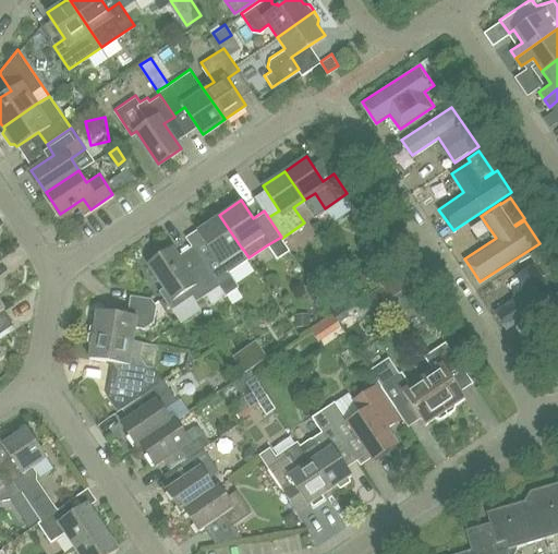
[(249,257),(242,248),(242,249),(219,215),(197,229),(209,248),(198,255),(203,260),(216,279),(229,271),(249,257)]
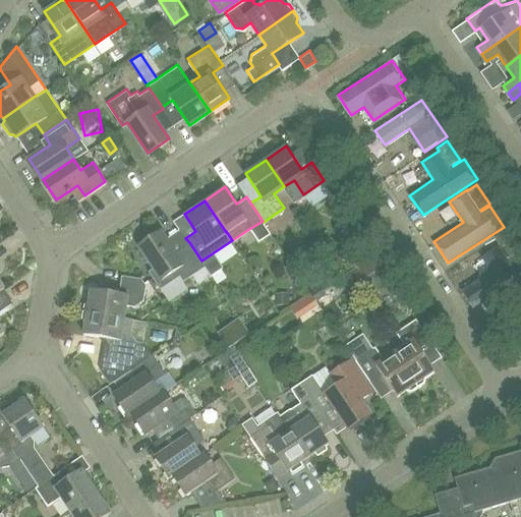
[(254,230),(263,241),(274,233),(266,222),(254,230)]
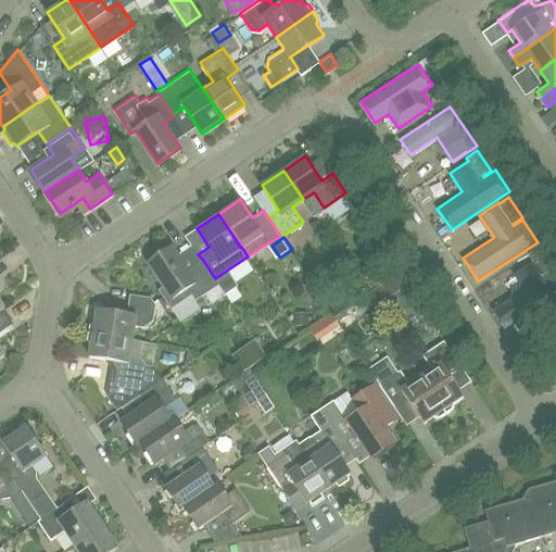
[(215,278),(202,259),(187,268),(172,246),(148,262),(172,298),(187,287),(196,299),(205,291),(212,302),(225,293),(215,278)]
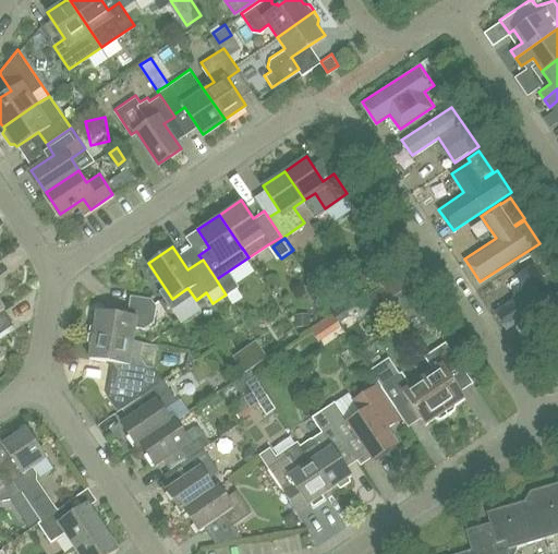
[(557,300),(534,265),(510,281),(509,288),(517,298),(493,314),(507,334),(557,300)]
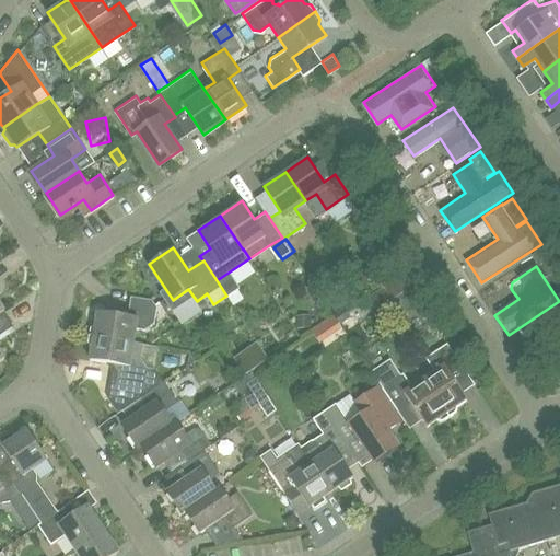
[(407,287),(398,275),(391,280),(398,292),(407,287)]
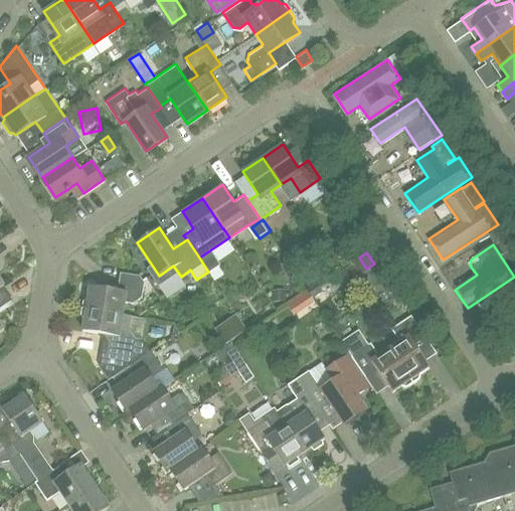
[(123,313),(123,312),(125,300),(133,302),(142,295),(144,281),(140,274),(120,271),(118,283),(111,289),(90,285),(88,296),(82,299),(81,306),(123,313)]
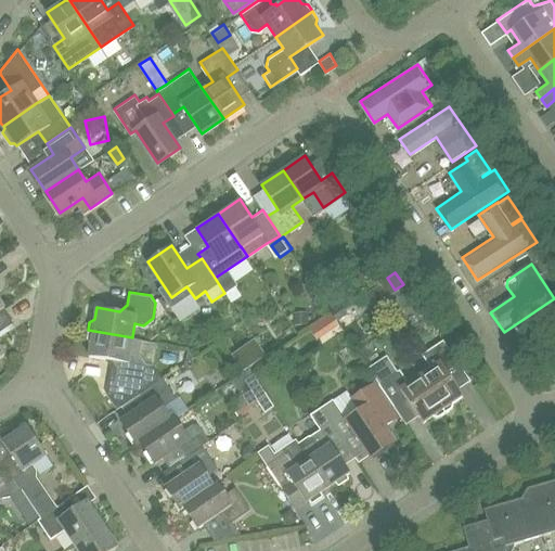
[(307,321),(306,310),(293,311),(294,322),(307,321)]
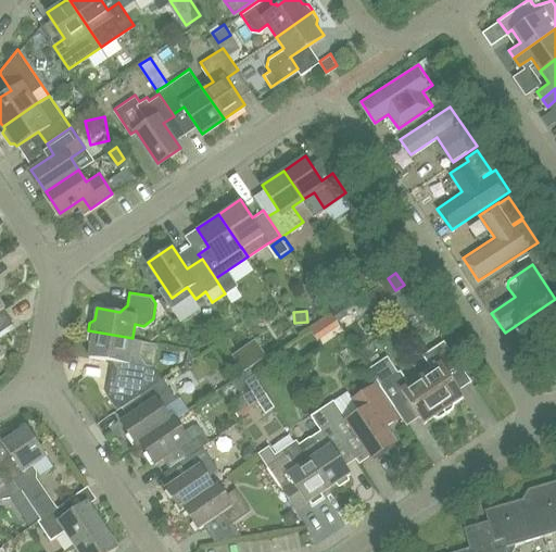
[(141,338),(133,337),(133,338),(88,330),(87,339),(90,343),(89,355),(112,359),(117,367),(115,378),(109,377),(106,392),(116,408),(139,393),(162,378),(153,365),(146,363),(139,353),(141,338)]
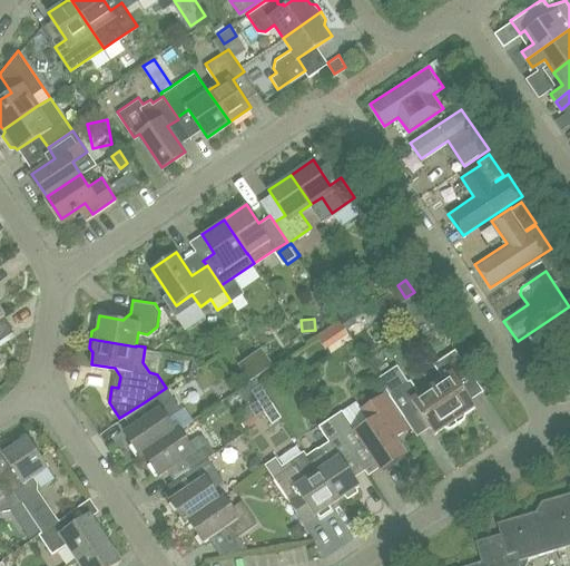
[(300,350),(308,364),(320,359),(310,343),(300,350)]
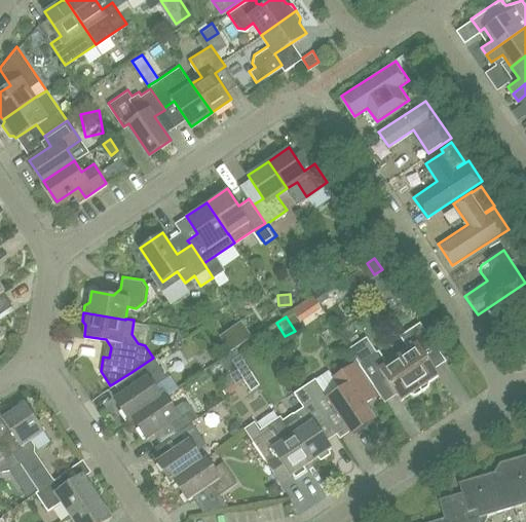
[(324,330),(331,339),(343,331),(336,321),(324,330)]
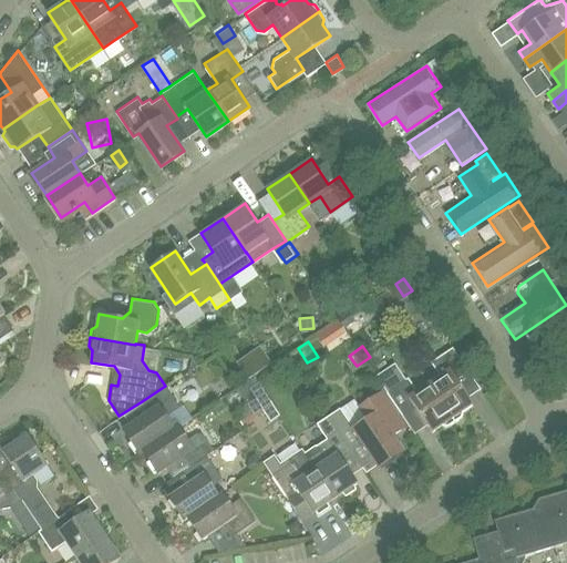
[(472,402),(455,378),(468,369),(452,346),(431,360),(440,375),(429,382),(454,420),(462,416),(463,409),(472,402)]
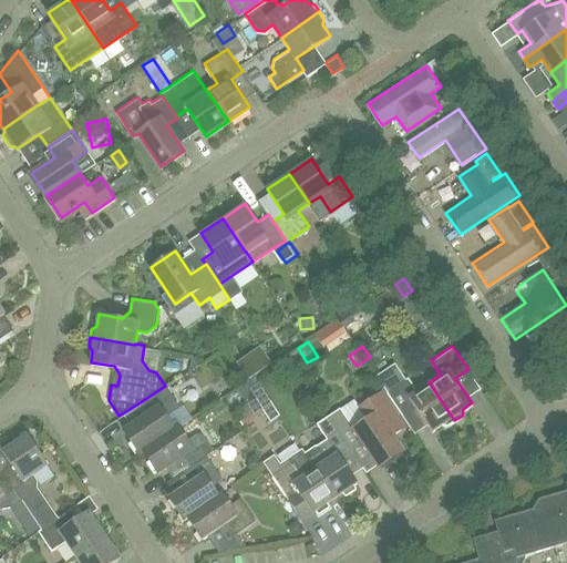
[(447,425),(454,420),(429,382),(418,389),(408,376),(405,378),(394,361),(375,374),(387,390),(402,413),(414,405),(432,430),(442,423),(447,425)]
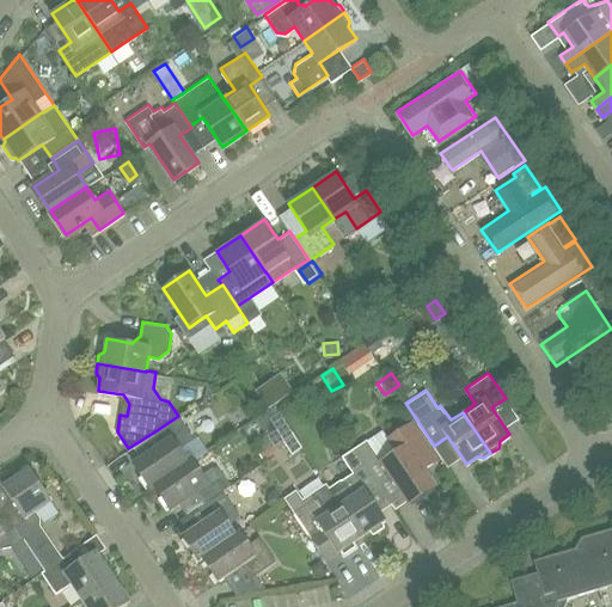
[(279,439),(291,430),(273,403),(271,405),(267,422),(264,431),(261,446),(262,449),(279,439)]
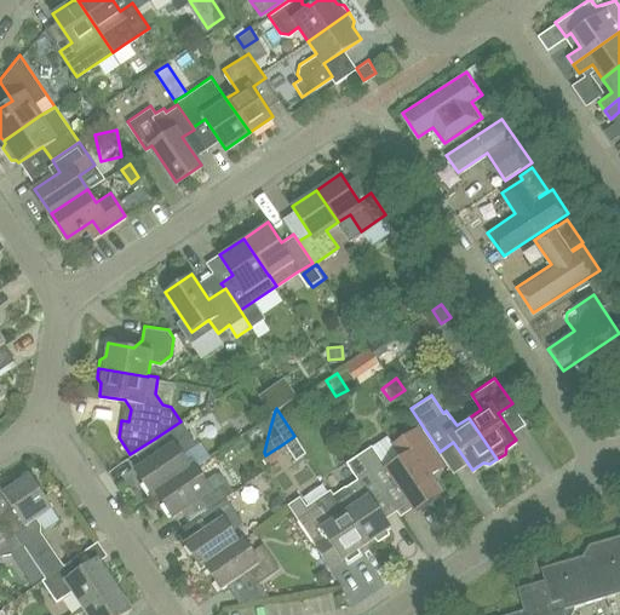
[(270,427),(275,411),(258,423),(268,437),(270,427)]
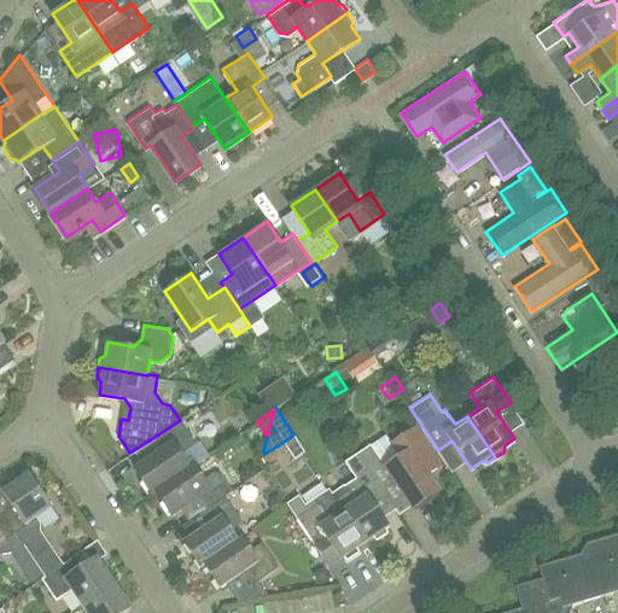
[(156,489),(188,466),(188,465),(180,453),(194,442),(180,420),(155,437),(163,449),(135,467),(152,492),(156,489)]
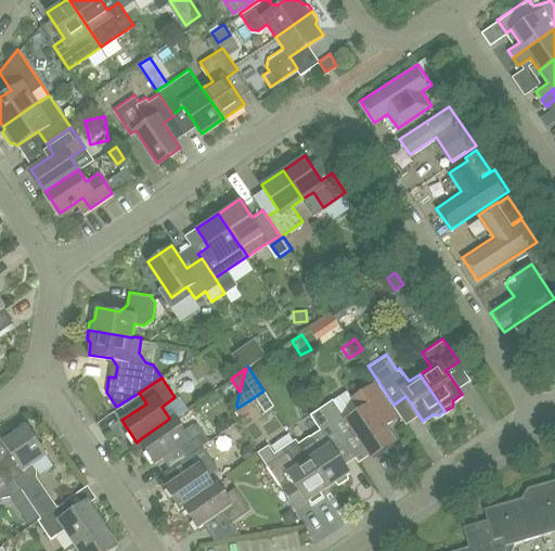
[(360,409),(347,418),(333,397),(321,405),(343,437),(353,431),(371,456),(395,440),(377,415),(390,407),(373,382),(351,396),(360,409)]
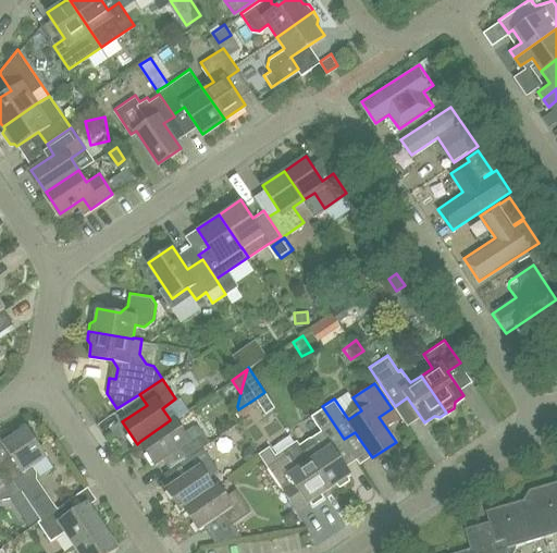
[(350,472),(334,449),(345,442),(344,439),(322,406),(310,414),(321,429),(310,437),(316,444),(306,452),(305,452),(329,487),(336,481),(339,484),(349,478),(347,474),(350,472)]
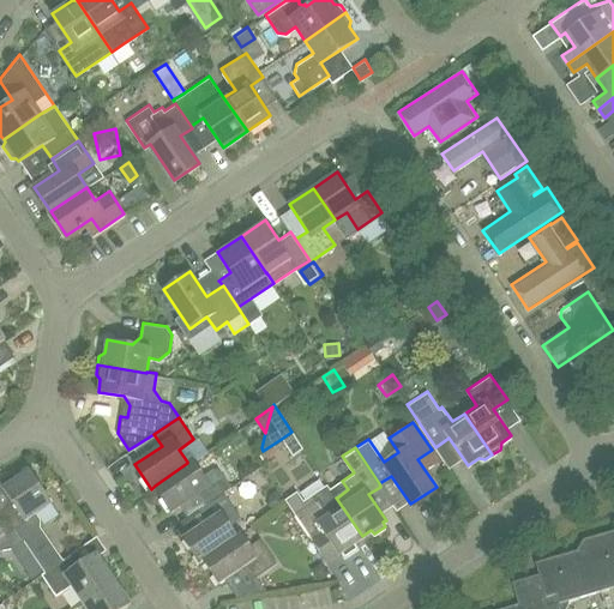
[(223,490),(230,486),(220,469),(214,468),(202,475),(192,459),(187,462),(187,463),(155,486),(170,510),(198,492),(206,502),(223,490)]
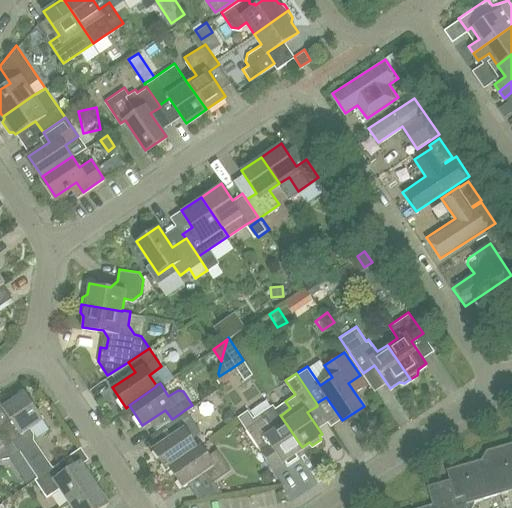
[(30,426),(42,418),(24,391),(2,405),(10,418),(2,423),(20,450),(37,476),(52,466),(33,438),(34,432),(30,426)]
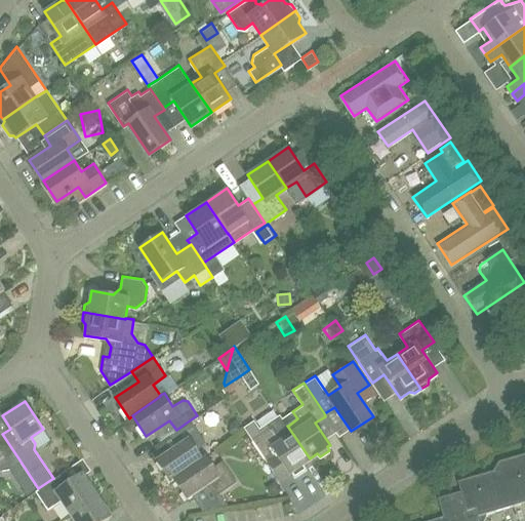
[(310,458),(287,426),(288,426),(280,413),(267,423),(270,427),(251,438),(265,457),(275,450),(289,472),(292,470),(295,474),(306,467),(303,463),(310,458)]
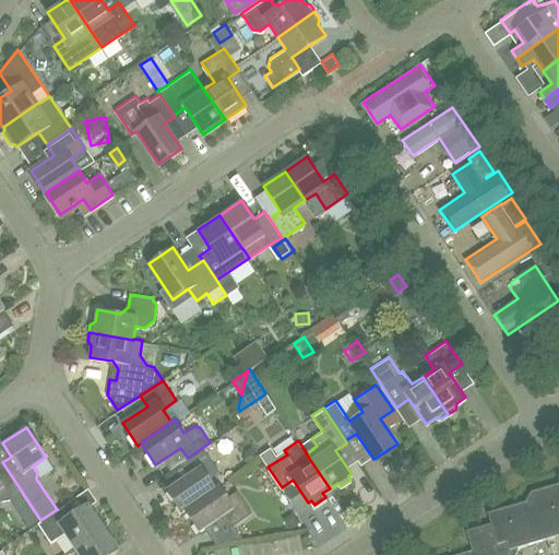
[(246,461),(257,453),(250,444),(244,448),(242,457),(246,461)]
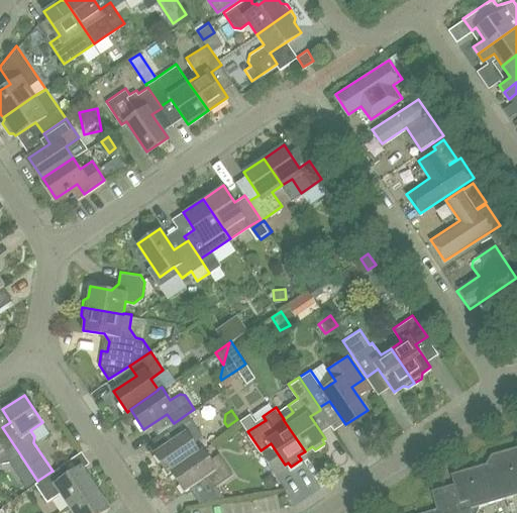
[(172,470),(199,450),(198,450),(192,441),(202,434),(188,413),(174,423),(163,430),(171,441),(154,452),(168,473),(172,471),(172,470)]
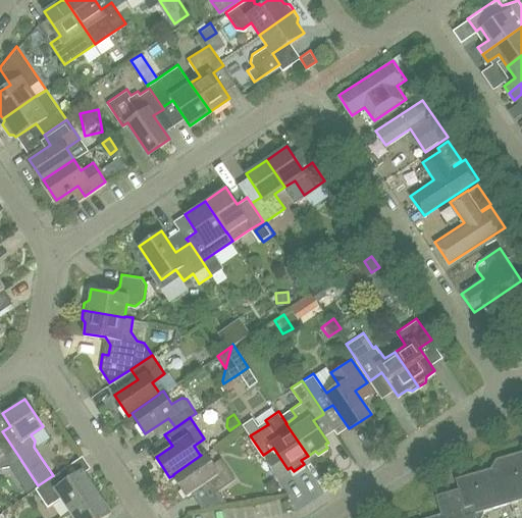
[(20,459),(2,431),(0,432),(0,465),(0,466),(12,464),(20,459)]
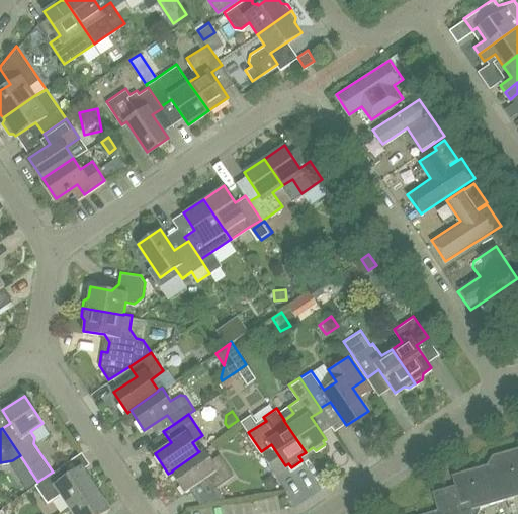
[(517,445),(491,453),(492,453),(487,462),(451,473),(454,483),(431,490),(437,508),(414,513),(440,513),(470,505),(472,513),(476,513),(481,504),(517,493),(517,445)]
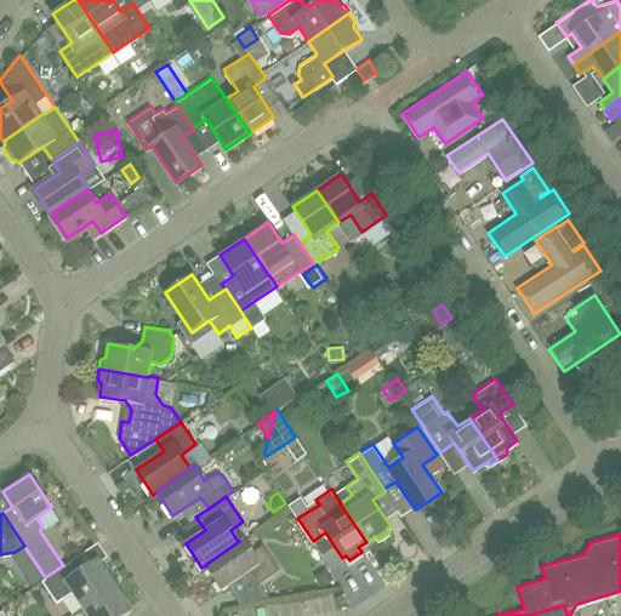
[(254,586),(280,568),(262,542),(250,551),(243,539),(238,541),(239,541),(206,564),(206,565),(222,588),(245,572),(254,586)]
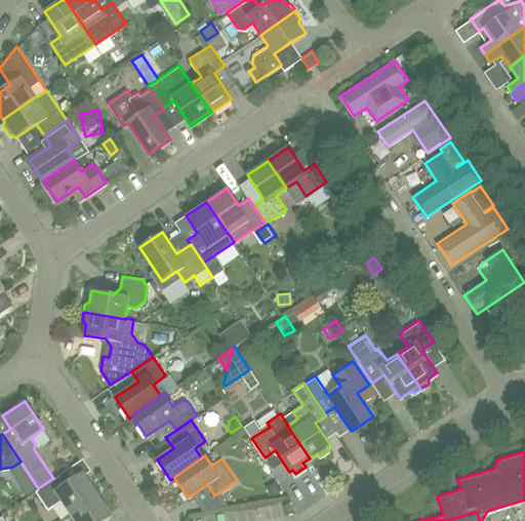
[(69,512),(97,493),(82,472),(67,482),(61,473),(53,478),(38,488),(35,490),(47,509),(61,499),(69,512)]
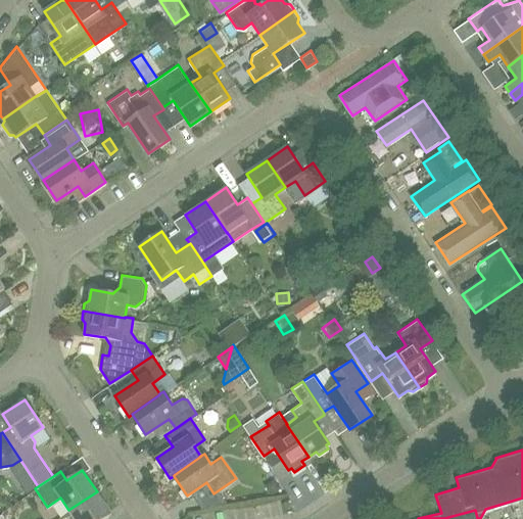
[(102,518),(111,513),(97,491),(68,510),(75,518),(102,518)]
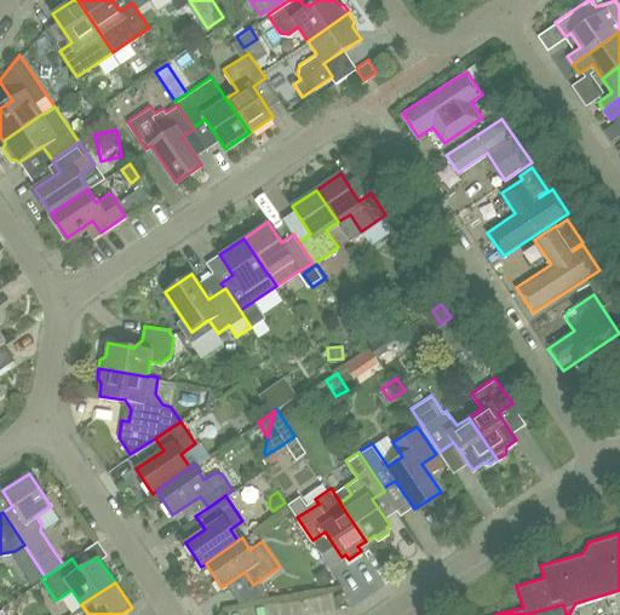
[(566,614),(563,604),(527,614),(566,614)]
